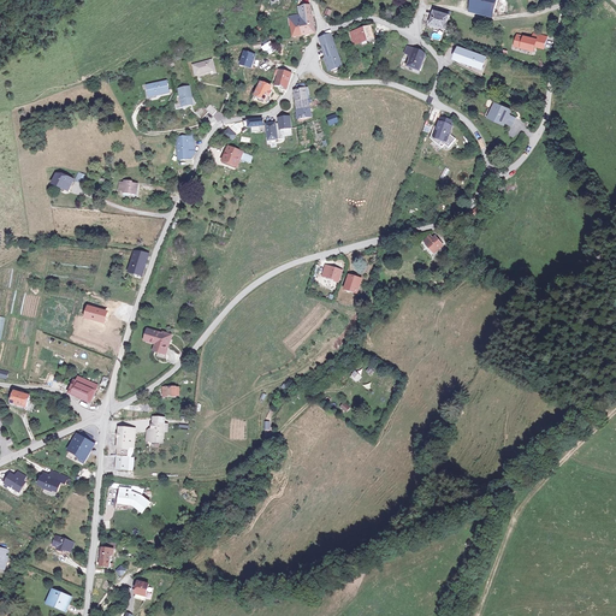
[(473,0),(472,10),(495,15),(496,0),(473,0)]
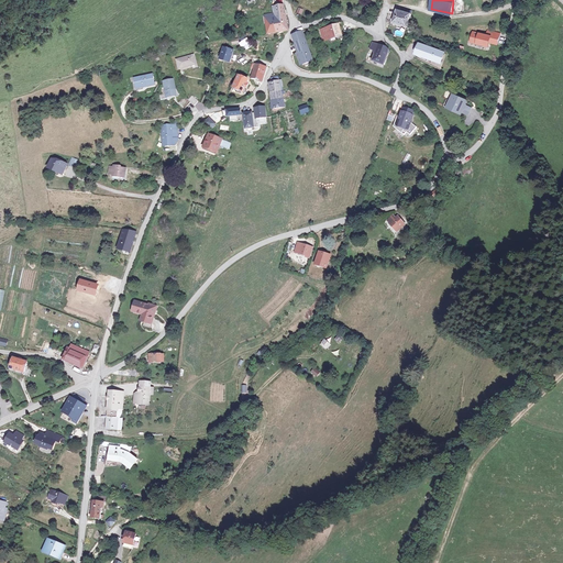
[(283,3),(273,6),(274,12),(273,12),(272,12),(272,13),(264,15),(265,21),(263,22),(264,24),(265,24),(266,34),(286,31),(287,29),(283,3)]
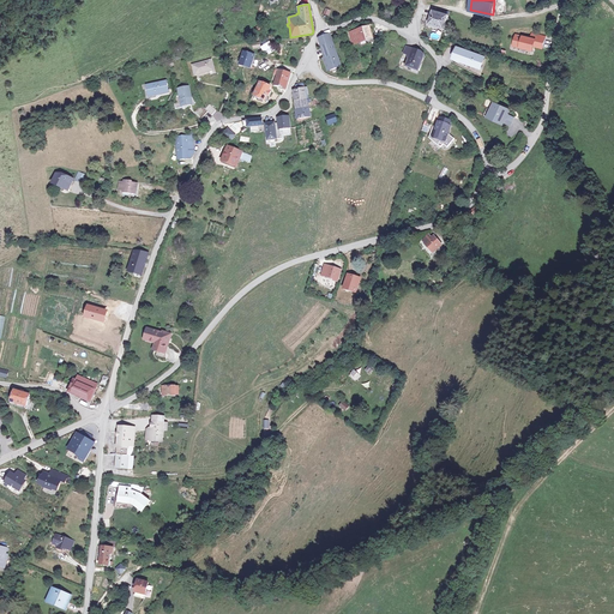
[(435,12),(433,11),(431,17),(429,19),(427,18),(426,24),(425,28),(443,34),(449,16),(438,12),(439,11),(437,10),(435,12)]
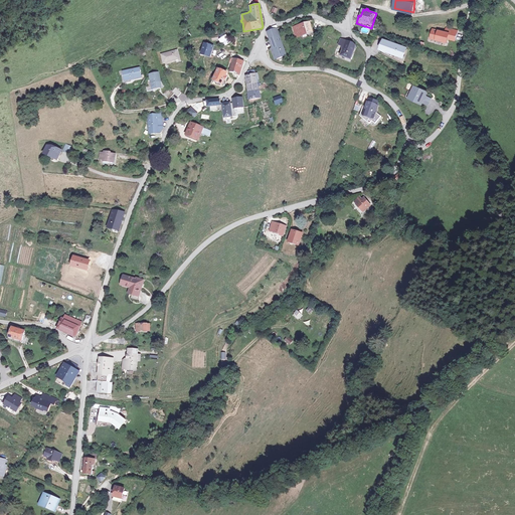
[(219,19),(214,24),(218,28),(223,22),(219,19)]
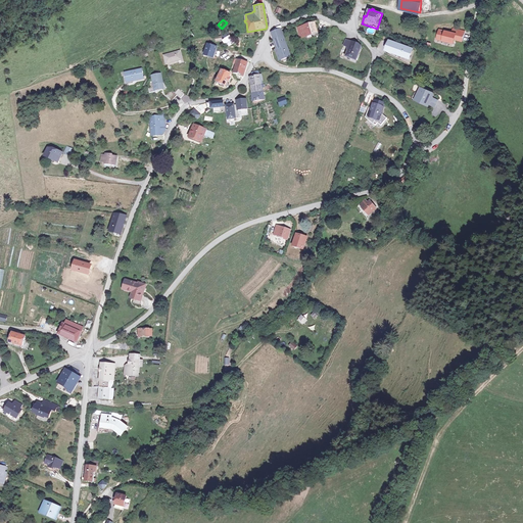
[(314,22),(296,29),(299,38),(306,35),(311,34),(317,32),(314,22)]
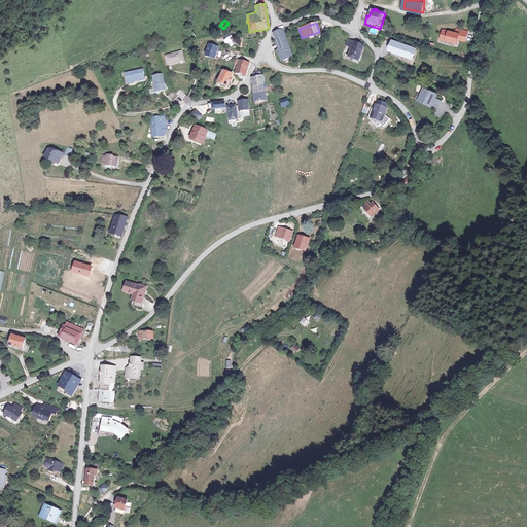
[(442,28),(438,41),(458,46),(459,40),(465,42),(468,31),(456,28),(455,31),(442,28)]
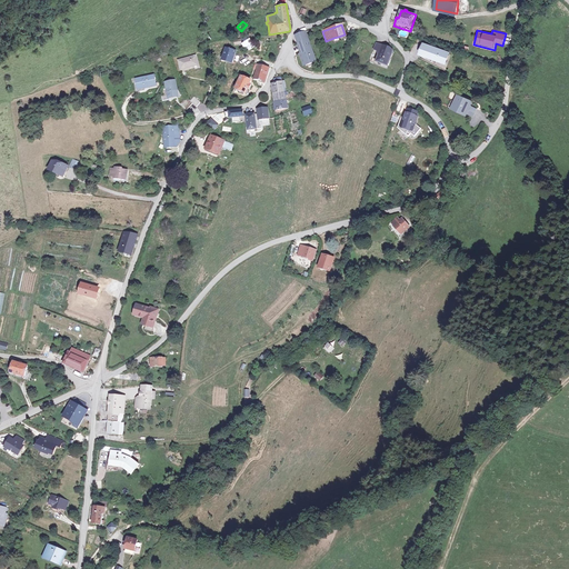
[(306,31),(296,36),(298,45),(299,43),(307,68),(310,67),(309,63),(317,61),(306,31)]
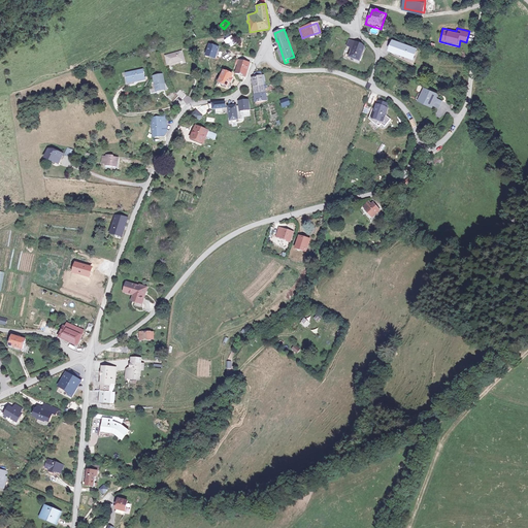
[(359,44),(359,42),(349,38),(347,45),(352,47),(355,42),(359,44)]
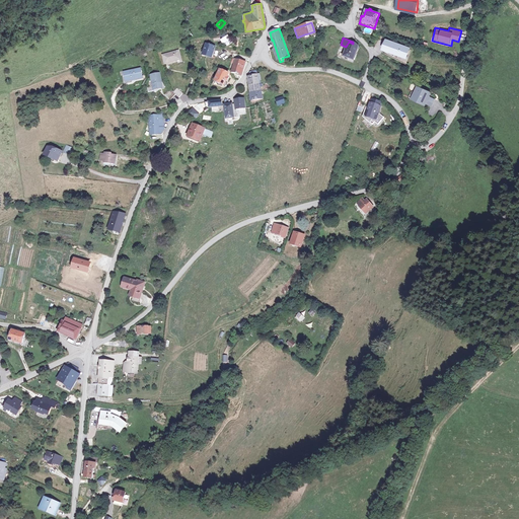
[(215,47),(216,45),(205,41),(201,54),(215,58),(218,48),(215,47)]
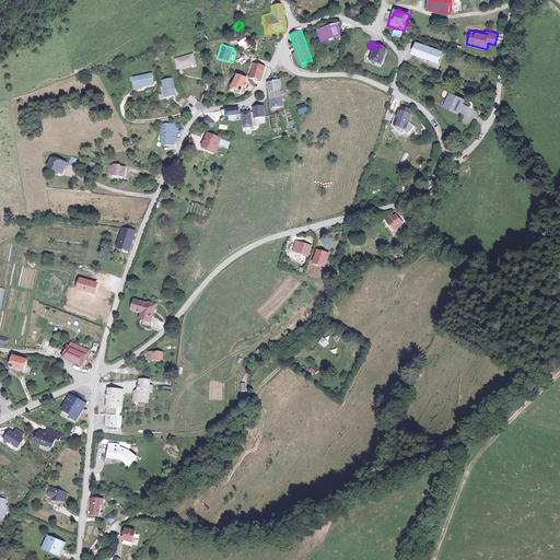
[(383,46),(381,45),(381,47),(376,45),(373,50),(372,53),(371,53),(370,58),(374,59),(374,60),(380,63),(384,57),(383,56),(385,51),(385,53),(386,50),(385,48),(383,46)]
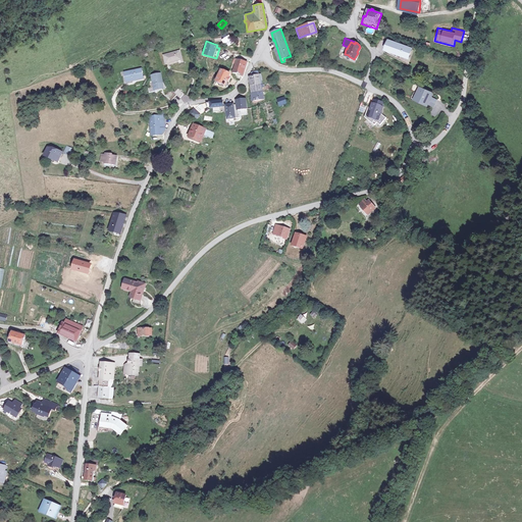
[(392,42),(388,50),(410,58),(413,50),(392,42)]
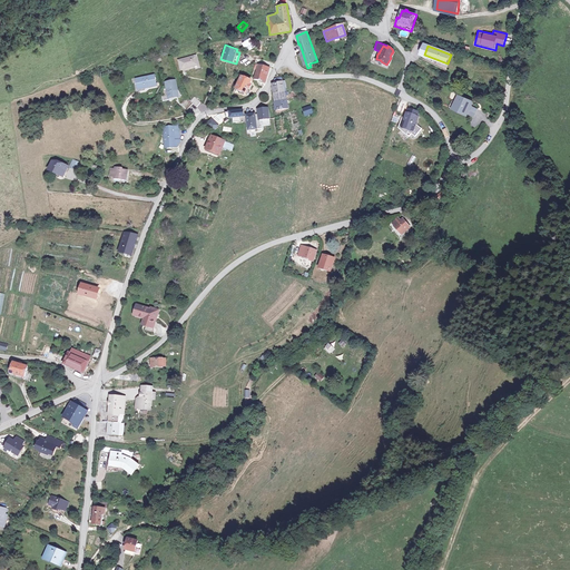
[(197,56),(179,60),(183,70),(195,67),(195,66),(199,64),(197,56)]
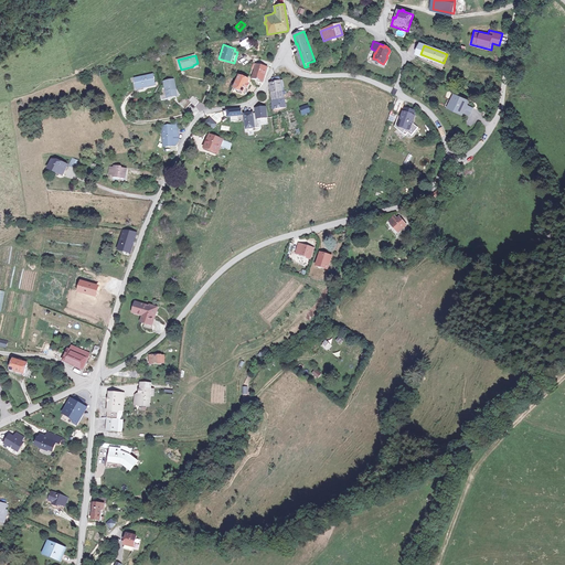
[(268,68),(257,64),(253,77),(263,82),(268,68)]
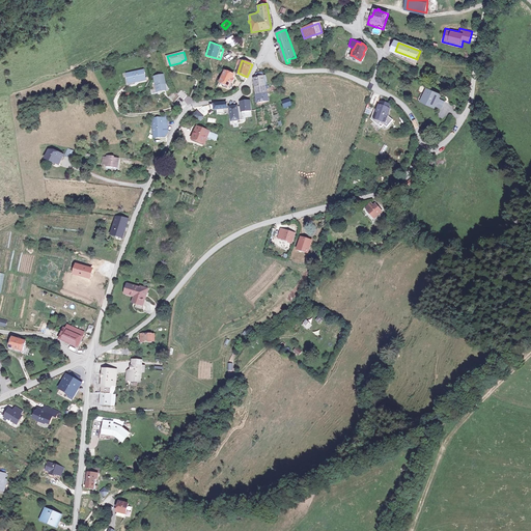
[(144,71),(129,75),(130,83),(146,80),(144,71)]
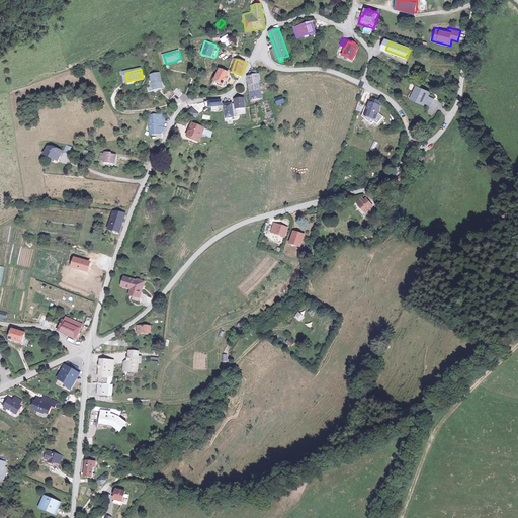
[(229,73),(221,70),(214,84),(222,88),(226,81),(228,82),(229,79),(227,78),(229,73)]
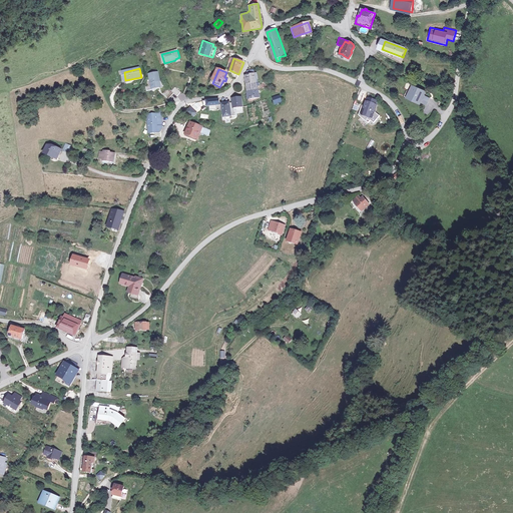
[(150,79),(146,80),(147,85),(145,86),(146,90),(163,87),(160,81),(159,81),(157,72),(149,74),(150,79)]
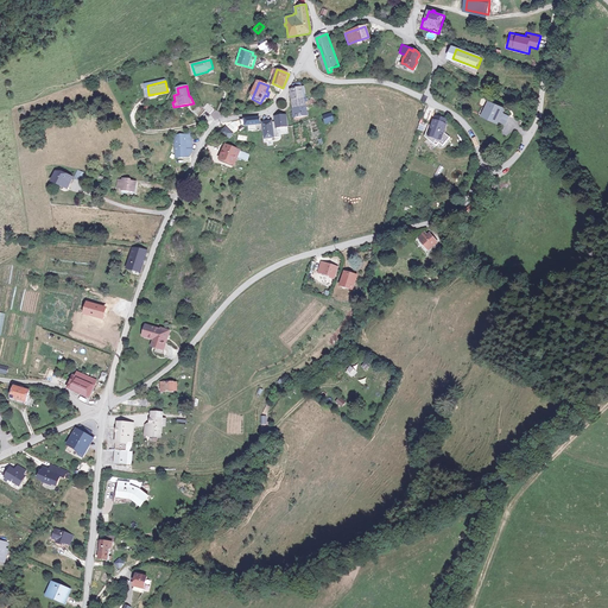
[(304,88),(291,89),(292,100),(304,97),(304,94),(306,94),(304,88)]
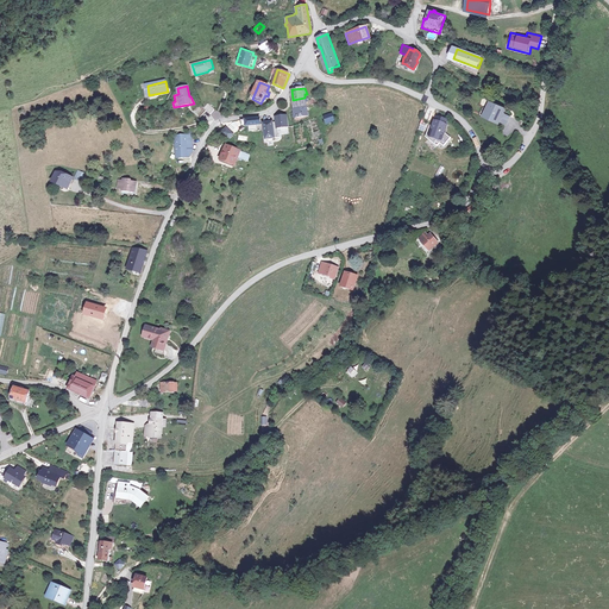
[(305,98),(293,100),(294,110),(306,106),(305,98)]
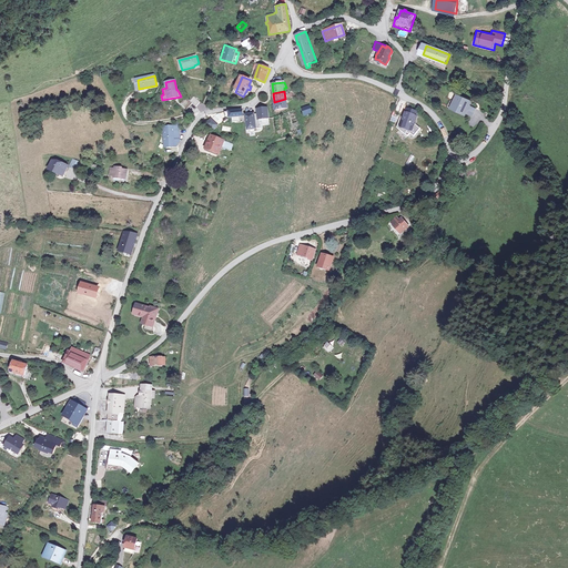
[(475,102),(456,93),(453,100),(450,107),(469,114),(475,102)]
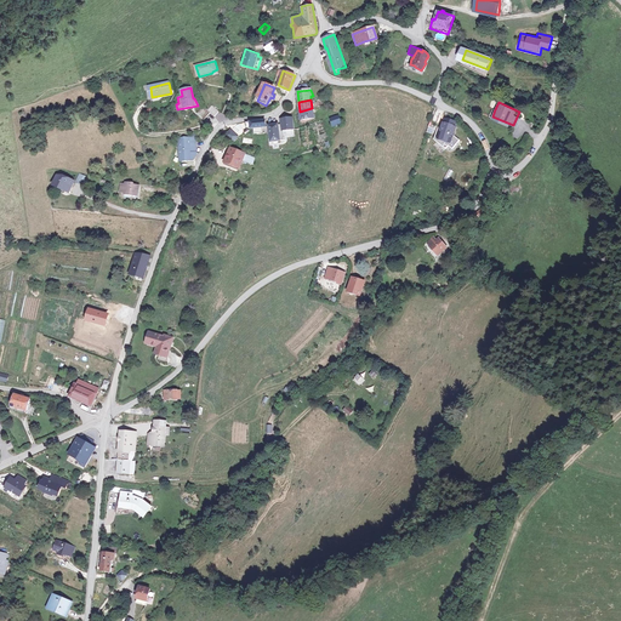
[(209,112),(203,107),(198,113),(204,119),(210,113),(209,112)]
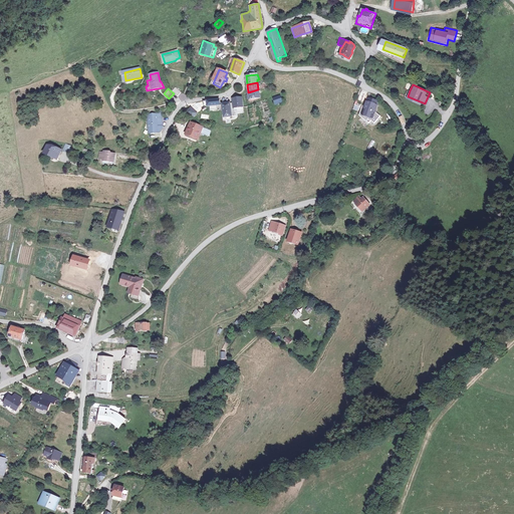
[(176,88),(173,92),(174,93),(177,96),(181,92),(176,88)]
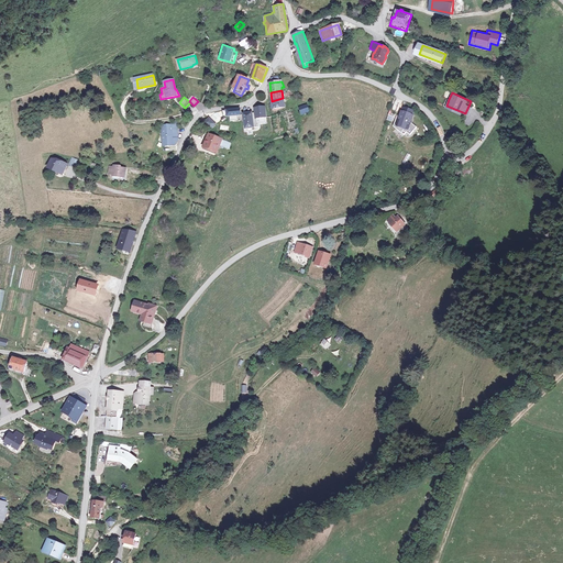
[(272,101),(274,110),(285,108),(283,98),(272,101)]
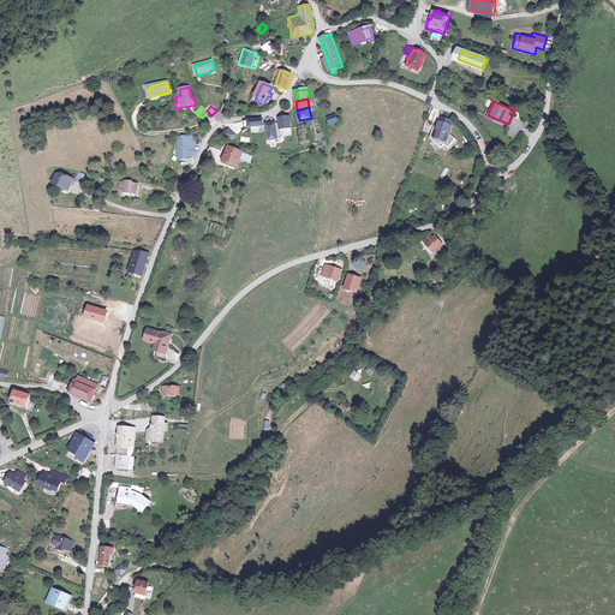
[(290,117),(279,118),(279,121),(267,125),(269,142),(280,139),(280,135),(292,132),(290,117)]
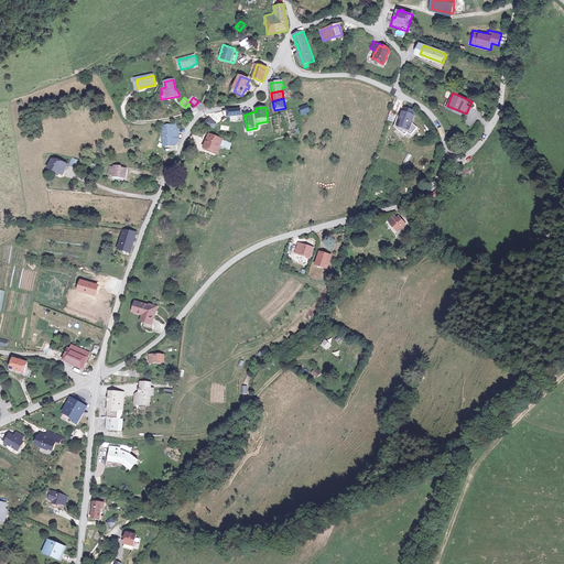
[(402,112),(401,112),(399,120),(396,128),(393,128),(402,136),(404,132),(409,136),(415,129),(411,125),(410,123),(412,115),(410,115),(402,112)]
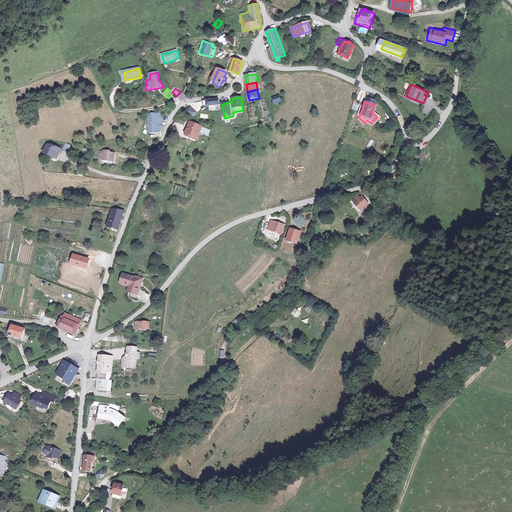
[(193,116),(197,112),(189,106),(186,111),(193,116)]
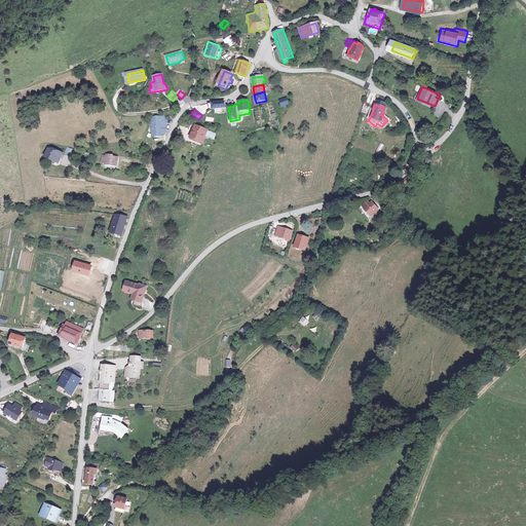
[(161,115),(151,116),(153,137),(163,135),(162,124),(166,124),(165,114),(161,114),(161,115)]
